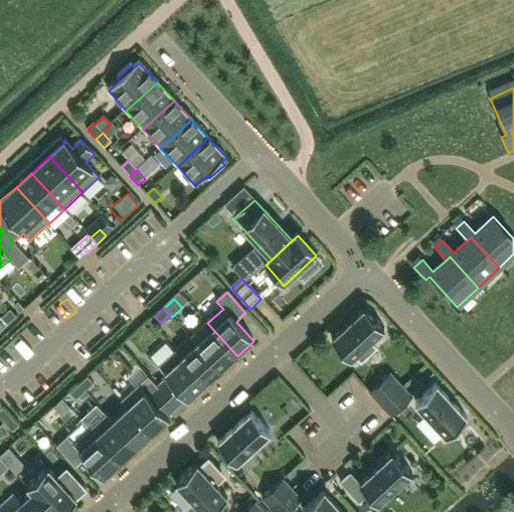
[(384,330),(366,310),(332,341),(351,361),(356,356),(361,362),(376,349),(370,343),(384,330)]
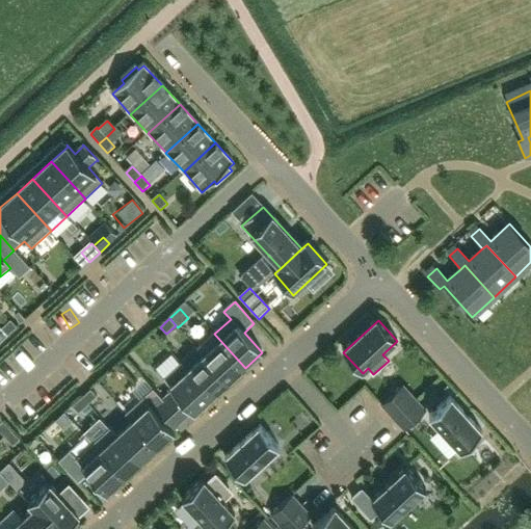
[(18,328),(10,321),(1,329),(8,337),(18,328)]
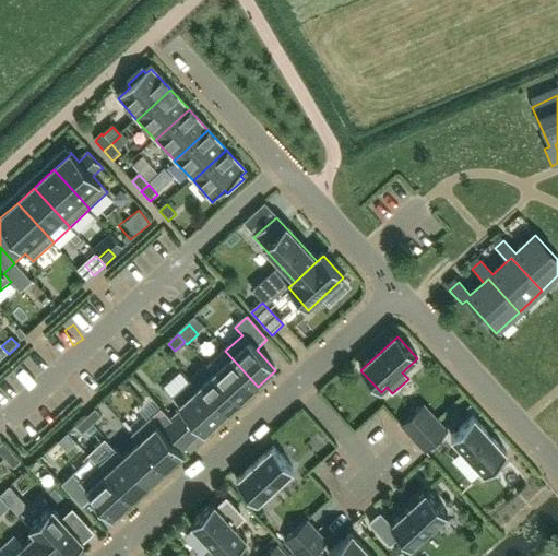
[(225,351),(206,368),(214,376),(240,403),(258,387),(225,351)]
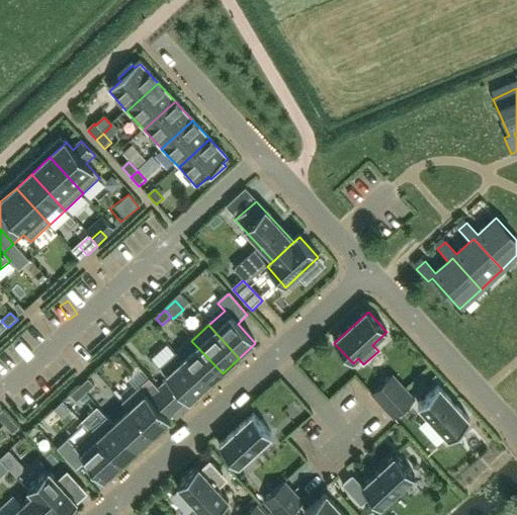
[(190,339),(176,353),(177,354),(183,361),(207,388),(222,373),(198,348),(190,339)]
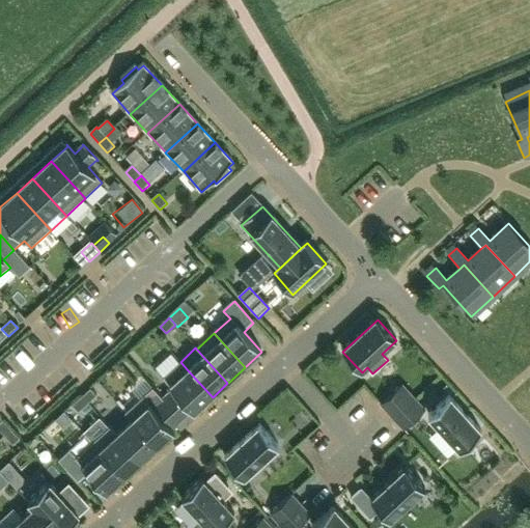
[(188,370),(182,363),(164,380),(173,390),(163,399),(183,421),(193,412),(194,413),(213,397),(188,370)]
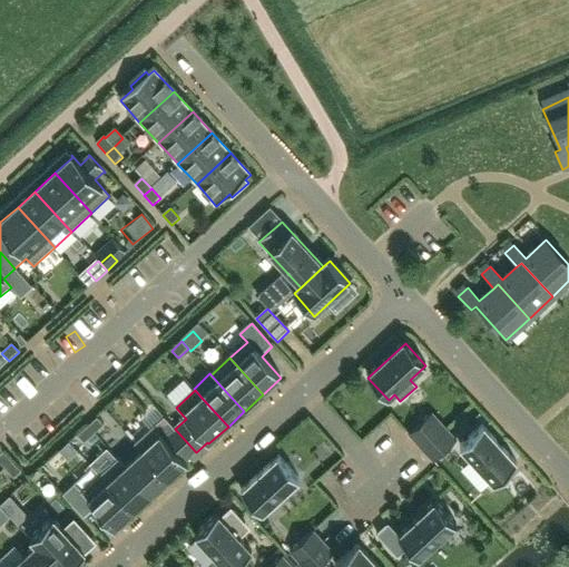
[(0,401),(0,411),(10,417),(17,404),(3,397),(0,401)]
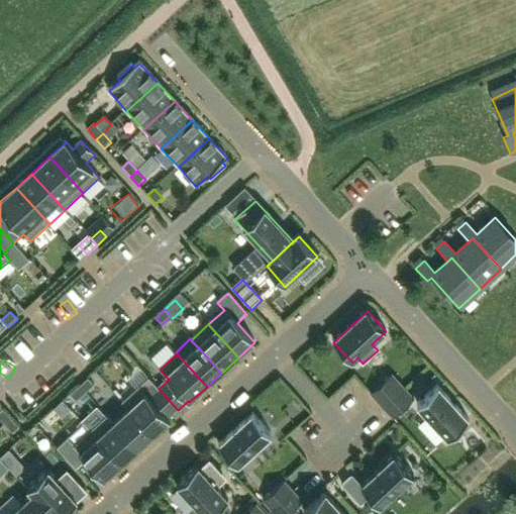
[(405,391),(392,376),(371,395),(385,410),(405,391)]
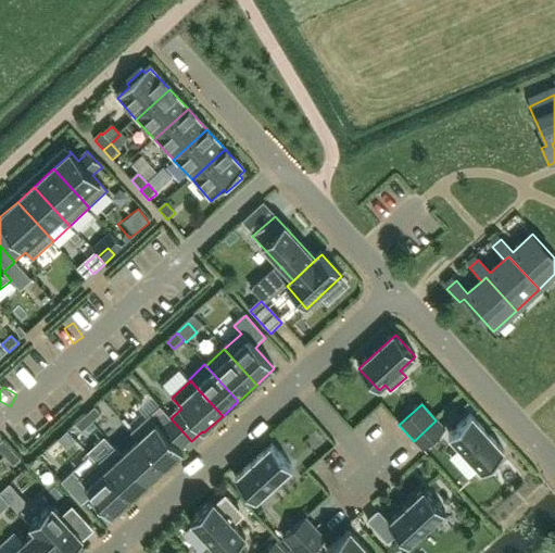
[(161,407),(131,435),(138,442),(164,469),(181,453),(183,454),(184,453),(180,451),(191,441),(171,418),(161,407)]
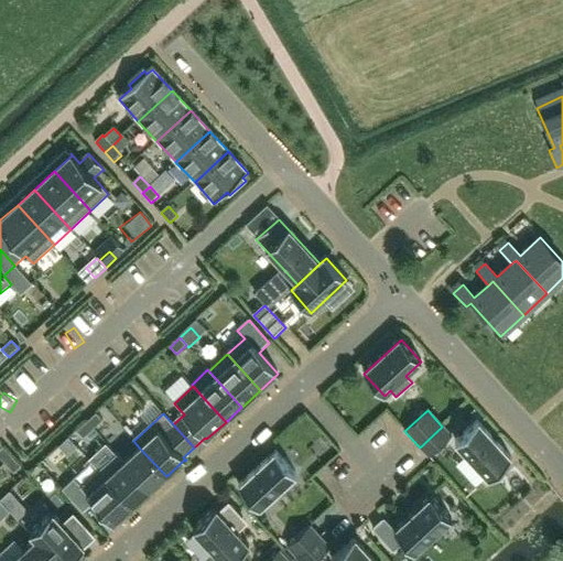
[(86,423),(94,431),(104,422),(96,414),(86,423)]
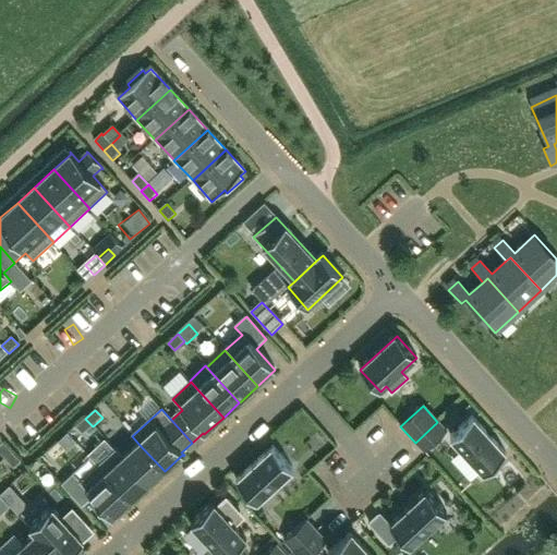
[(484,475),(506,455),(473,418),(450,438),(484,475)]
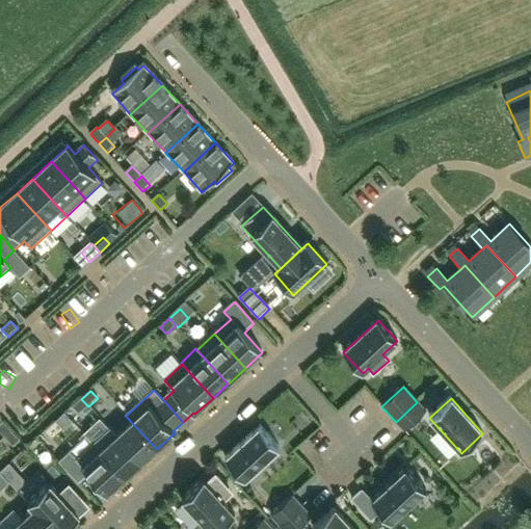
[(88,406),(81,399),(72,407),(79,415),(88,406)]
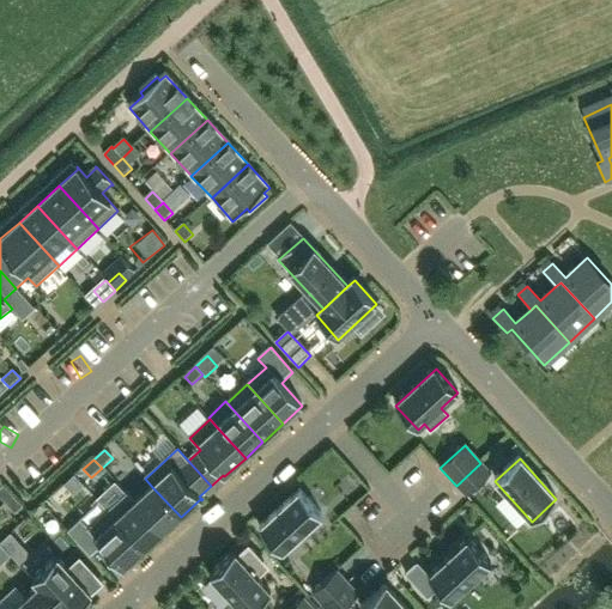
[(480,463),(456,486),(466,497),(491,475),(480,463)]
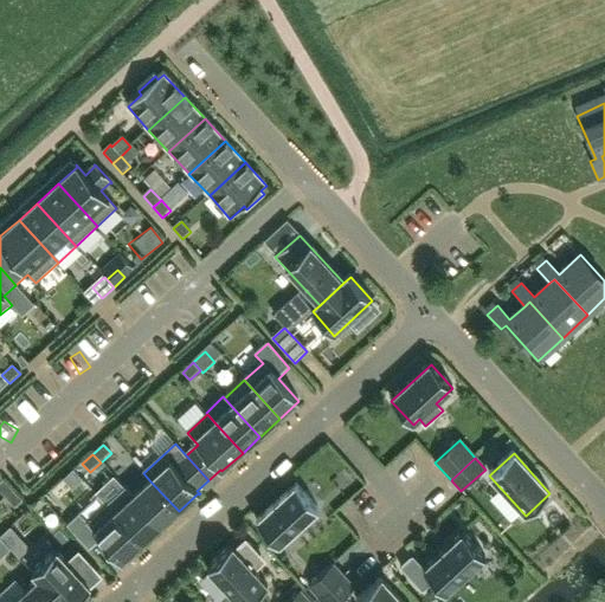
[(73,472),(63,481),(73,492),(83,481),(73,472)]
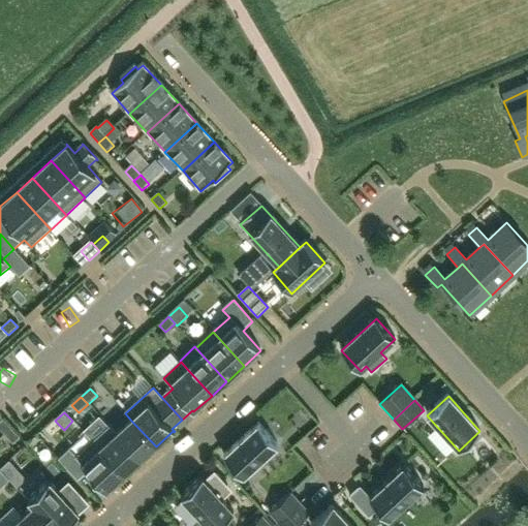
[(0,423),(0,430),(4,436),(11,429),(3,421),(0,423)]
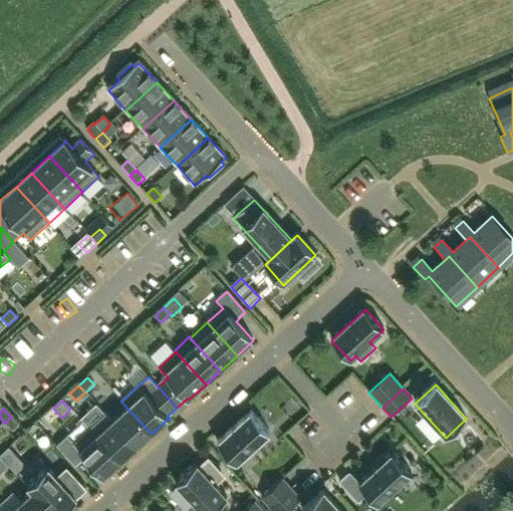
[(152,434),(127,409),(113,422),(137,447),(152,434)]
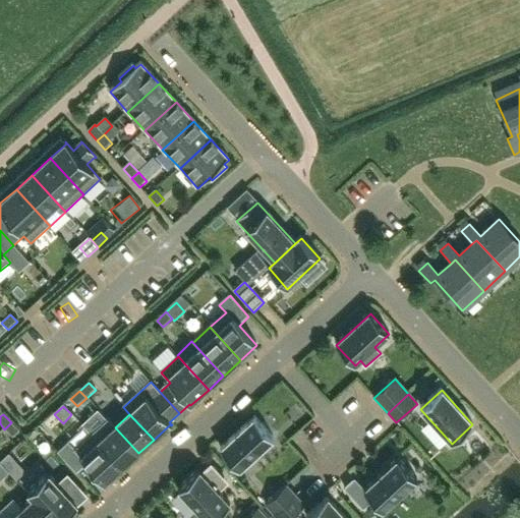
[(254,418),(221,450),(239,470),(274,439),(254,418)]
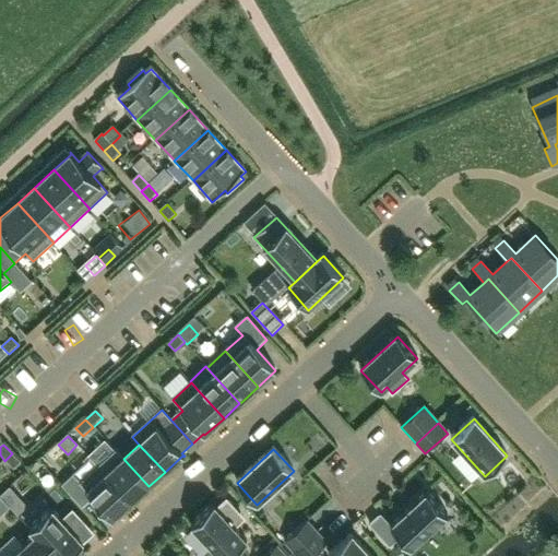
[(116,451),(98,468),(131,503),(149,486),(123,459),(116,451)]
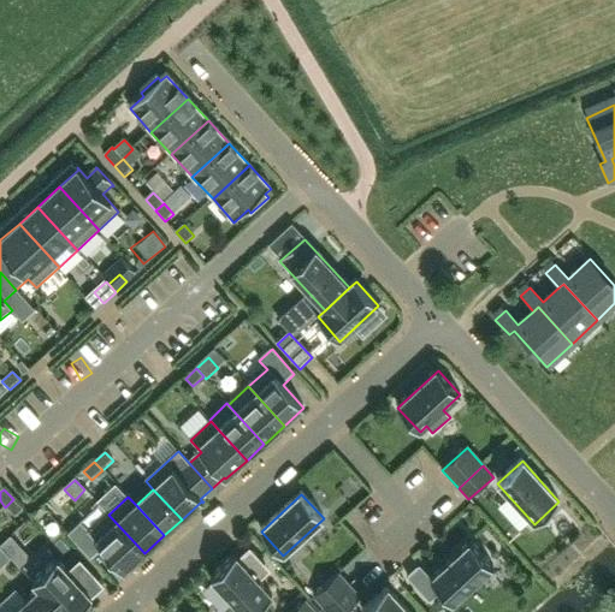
[(23,510),(13,499),(5,507),(16,518),(23,510)]
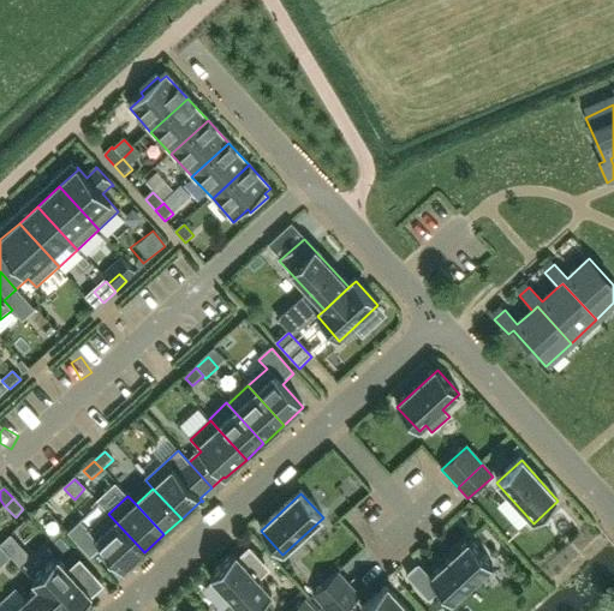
[(144,552),(108,514),(89,532),(81,523),(69,534),(91,559),(102,549),(125,573),(125,571),(124,570),(144,552)]
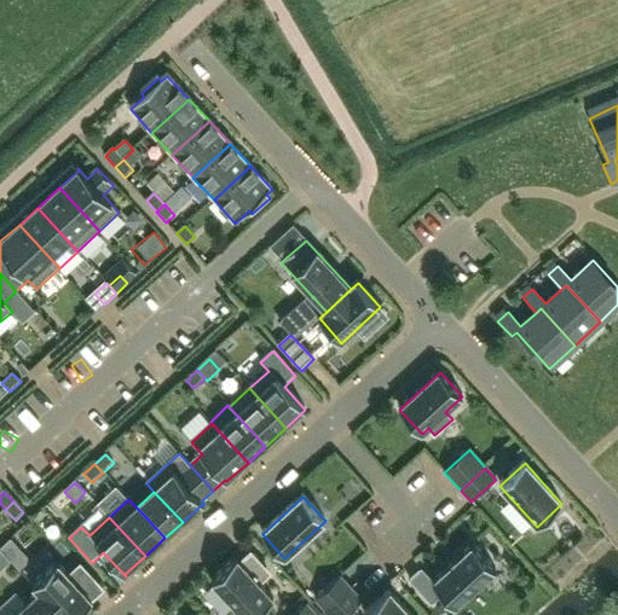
[(11,541),(0,551),(16,567),(26,557),(11,541)]
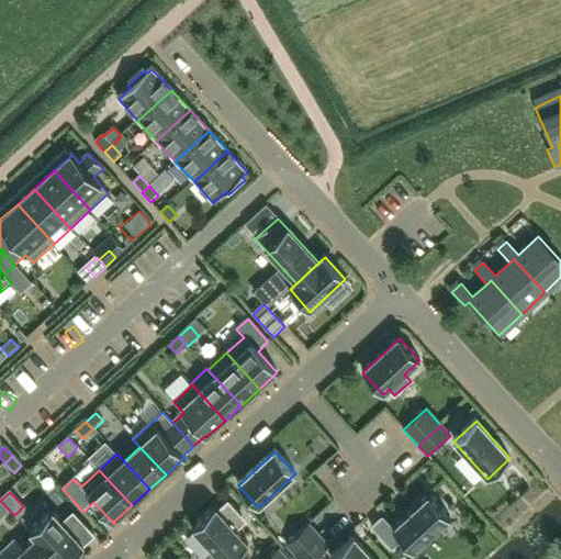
[(383,517),(371,528),(392,551),(403,541),(413,552),(450,518),(429,496),(394,529),(383,517)]
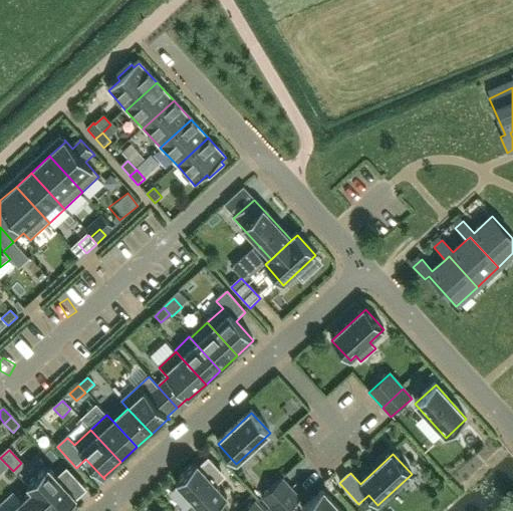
[(0,476),(9,468),(0,457),(0,476)]
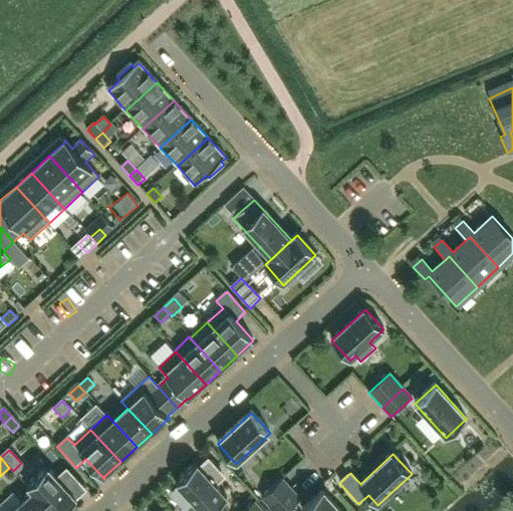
[(201,469),(196,465),(176,483),(201,510),(213,510),(227,498),(213,482),(222,474),(209,461),(201,469)]
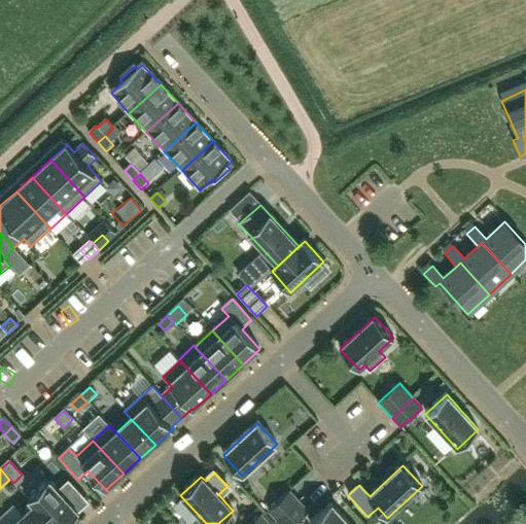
[(34,505),(49,523),(68,523),(79,514),(48,480),(28,499),(34,505)]
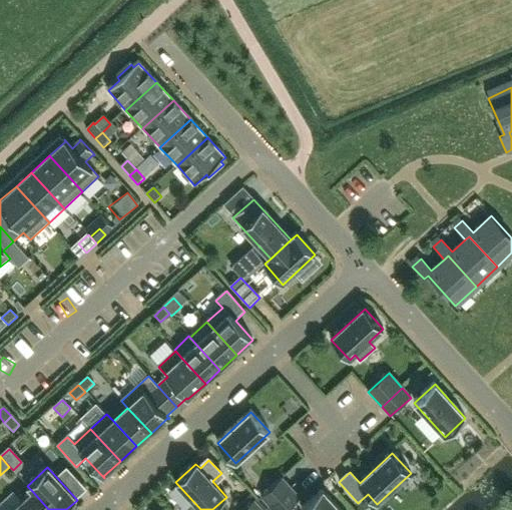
[(283,479),(262,498),(271,508),(291,489),(283,479)]
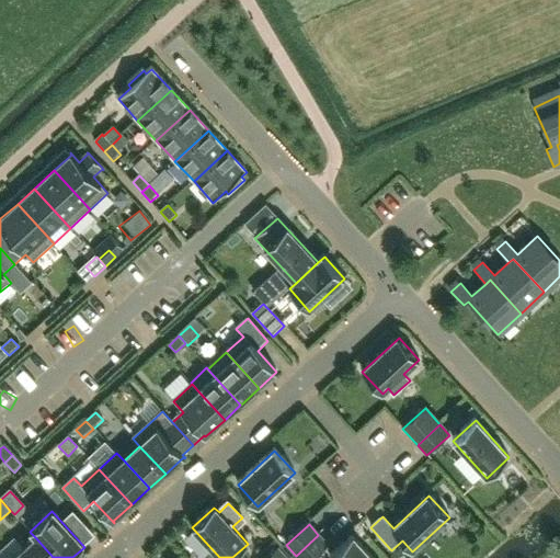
[(316,557),(329,546),(318,535),(296,556),(297,557),(316,557)]
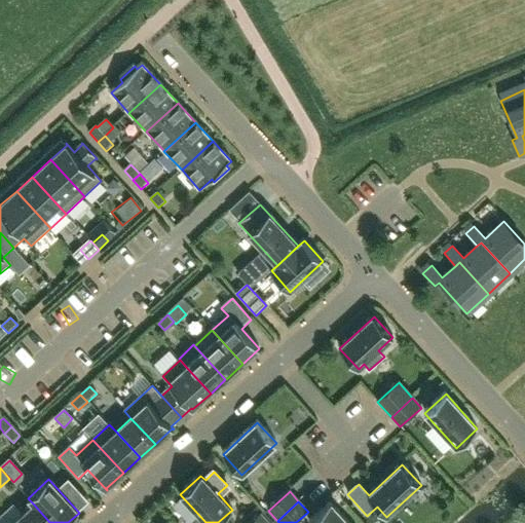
[(348,522),(330,502),(309,522),(348,522)]
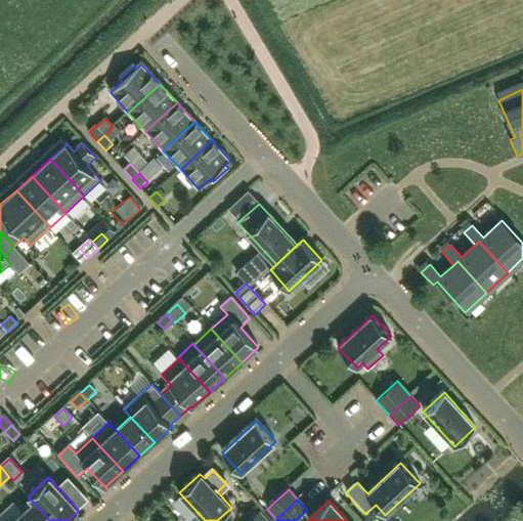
[(34,503),(13,520),(49,520),(34,503)]
